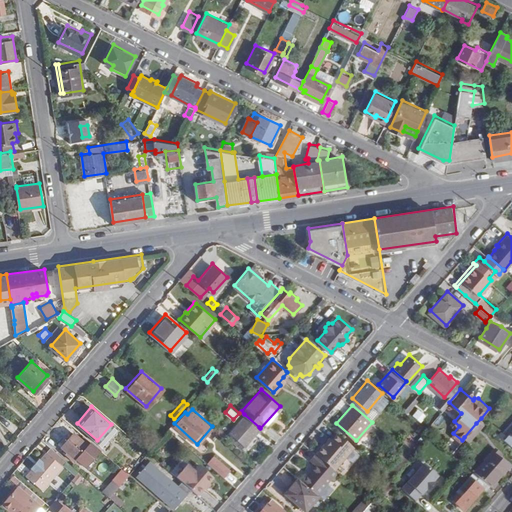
[(412,416),(421,424),(427,417),(418,409),(412,416)]
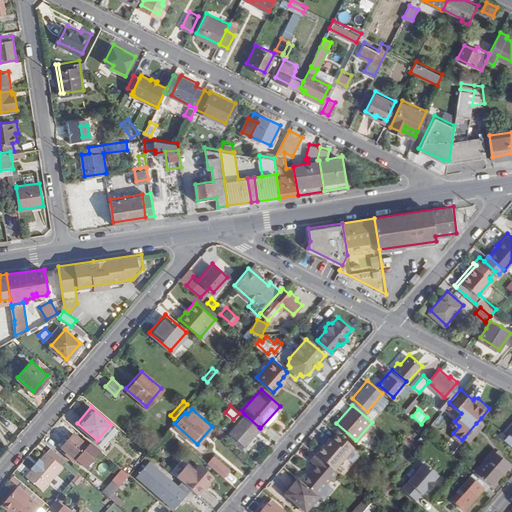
[(242,443),(244,445),(259,427),(244,414),(229,431),(236,438),(234,441),(240,446),(242,443)]
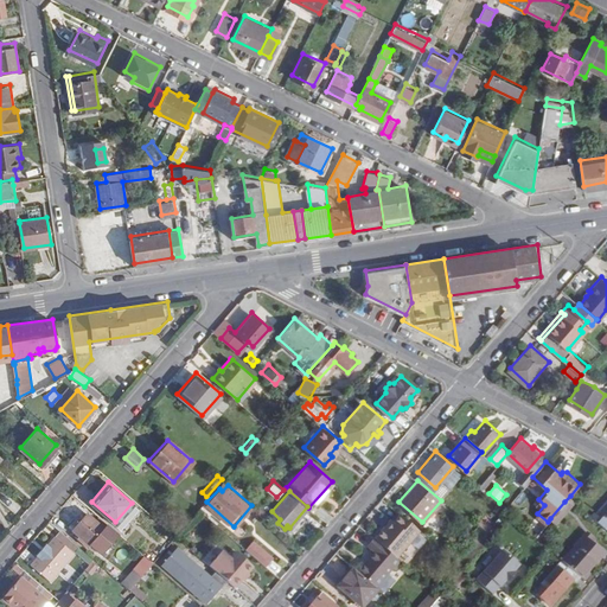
[(556,523),(570,506),(564,502),(550,518),(556,523)]
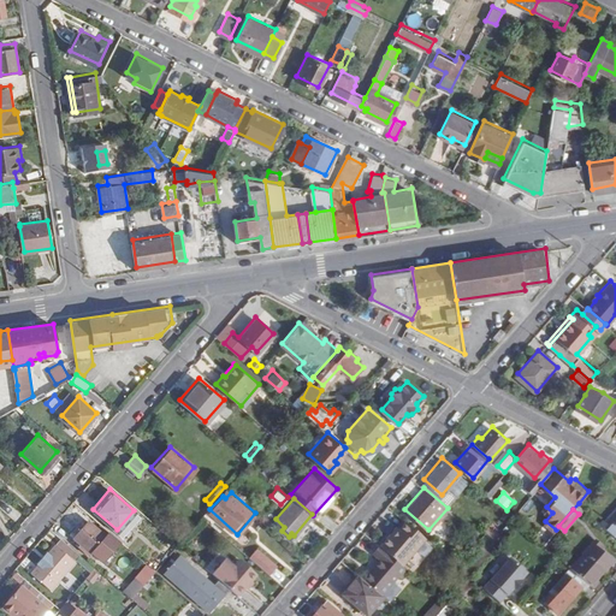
[(615,510),(610,517),(611,519),(605,526),(615,534),(615,510)]
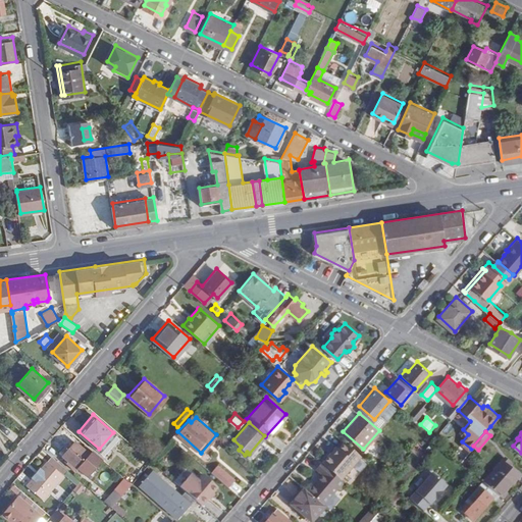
[(73,437),(61,453),(76,465),(83,458),(93,467),(101,457),(92,449),(89,452),(73,437)]
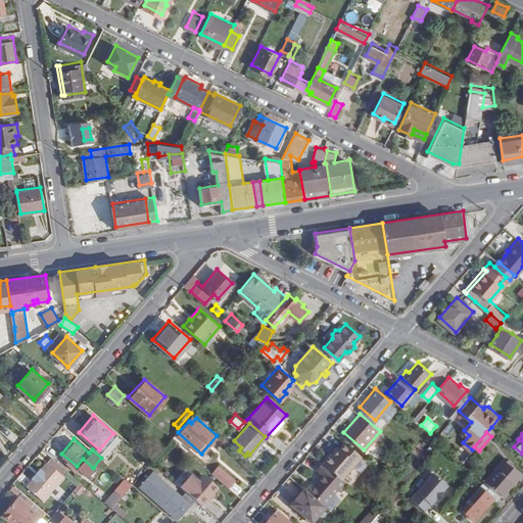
[(330,452),(322,462),(341,478),(362,455),(344,440),(333,454),(330,452)]
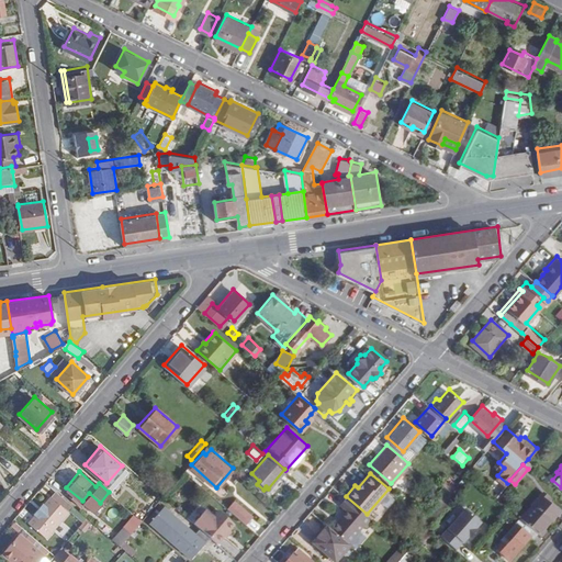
[(549,497),(543,492),(520,517),(526,521),(538,531),(539,532),(544,538),(549,531),(544,527),(559,510),(547,499),(549,497)]
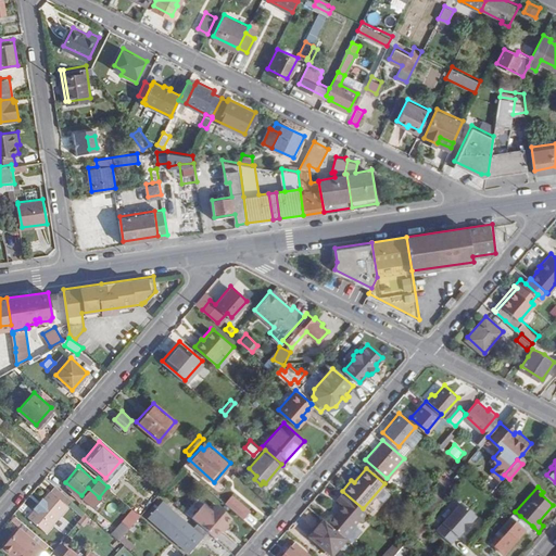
[(88,488),(81,495),(92,505),(99,497),(88,488)]
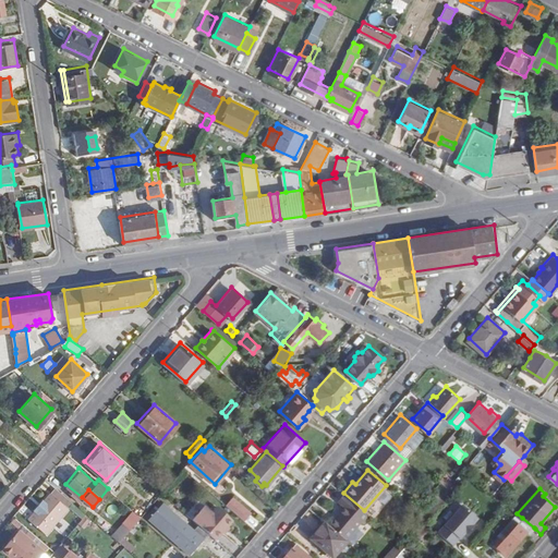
[(49,492),(26,517),(44,532),(65,506),(49,492)]
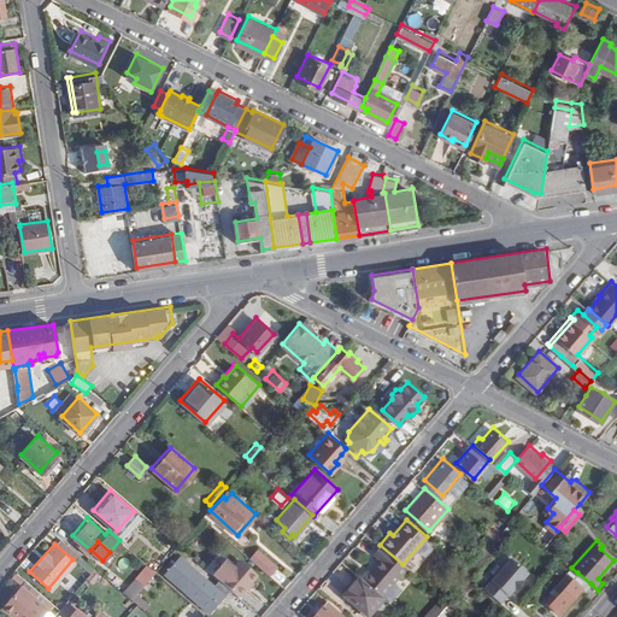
[(381,557),(363,579),(381,593),(399,573),(401,575),(407,568),(403,564),(380,545),(378,544),(372,551),(381,557)]
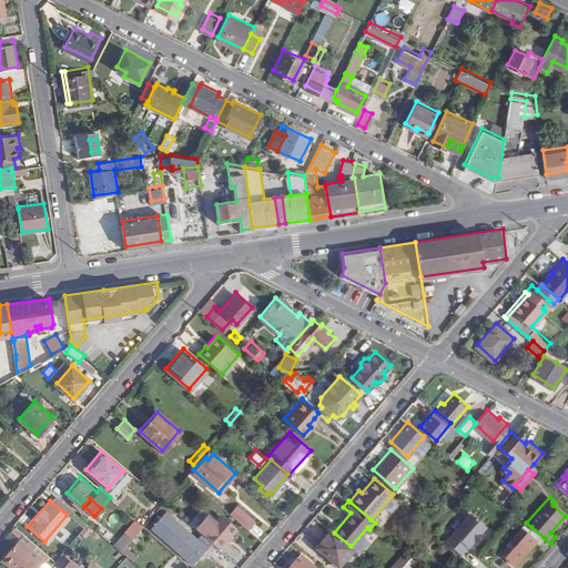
[(253,519),(235,504),(229,511),(246,527),(253,519)]
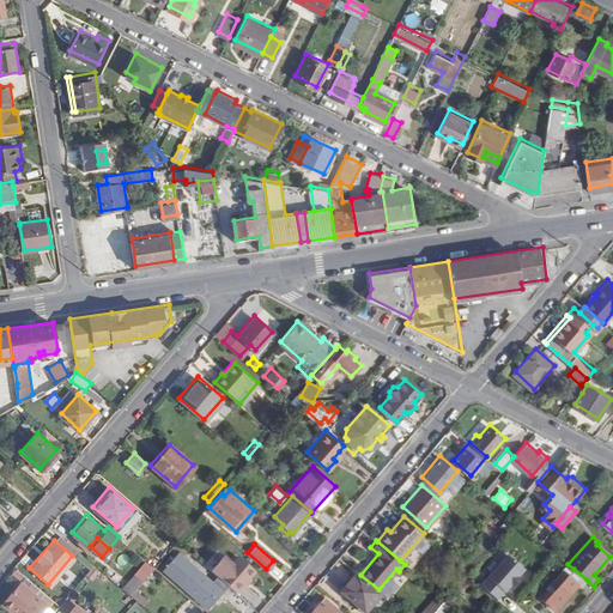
[(207,607),(223,589),(177,548),(161,568),(207,607)]
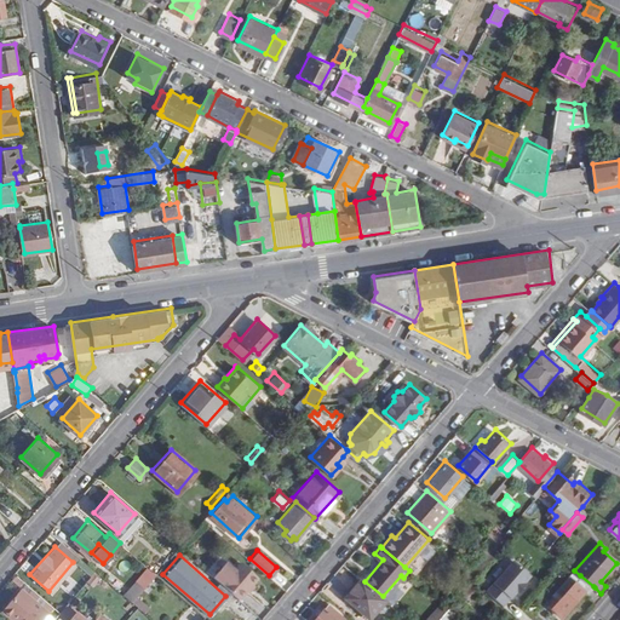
[(469,572),(475,577),(489,558),(483,555),(469,572)]
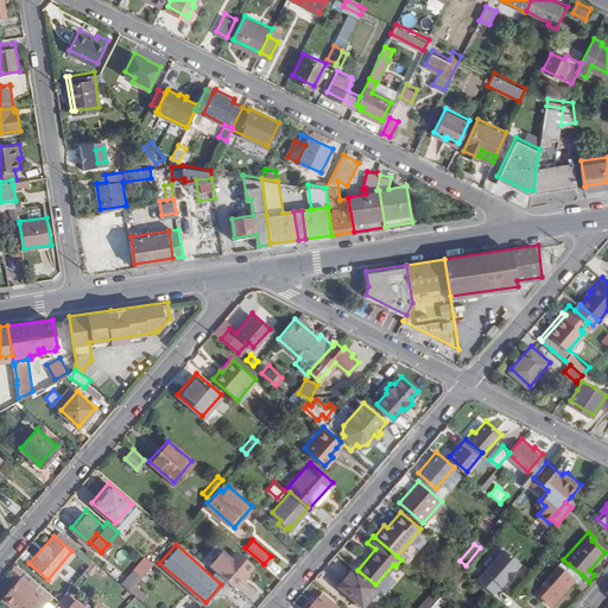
[(502,548),(482,570),(500,586),(506,578),(507,580),(514,570),(513,569),(519,563),(502,548)]
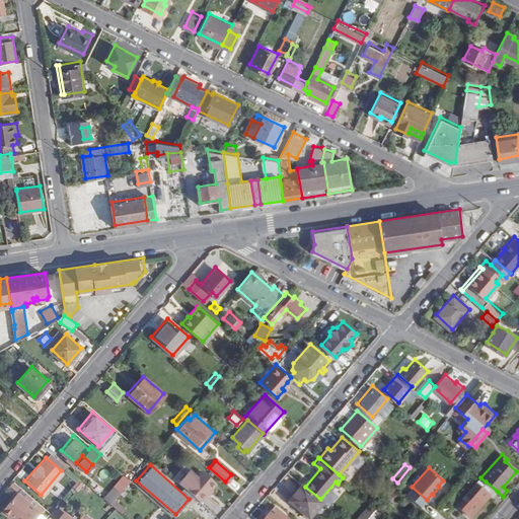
[(178,479),(198,497),(200,499),(216,480),(202,468),(197,474),(189,468),(178,479)]
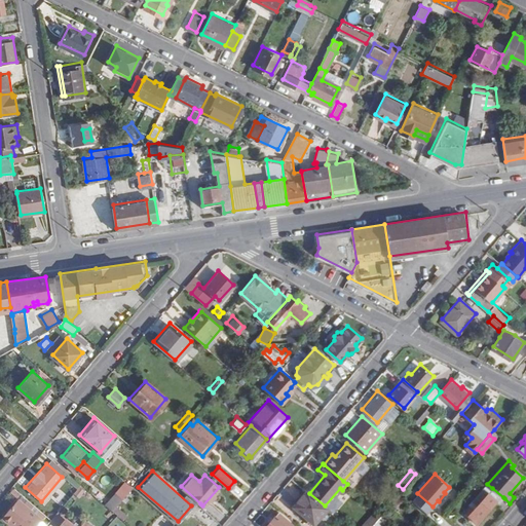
[(486,483),(467,503),(471,506),(474,510),(492,488),(487,484),(486,483)]
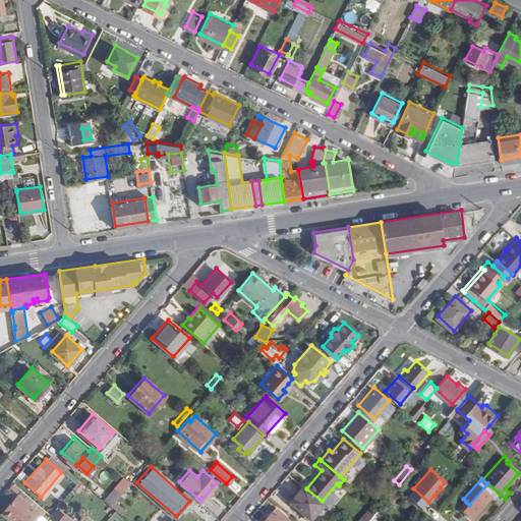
[(490,495),(494,498),(499,493),(487,483),(469,505),(466,502),(460,509),(470,518),(490,495)]
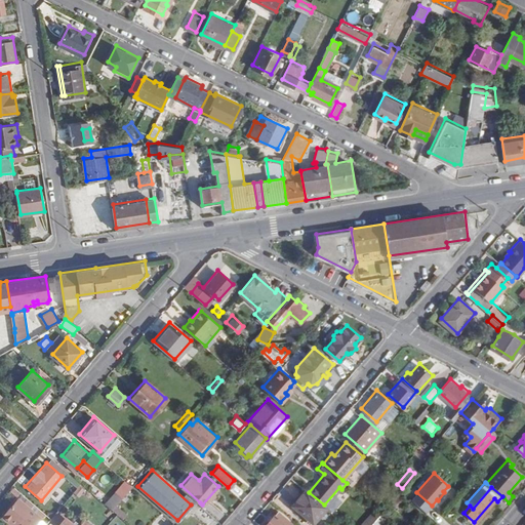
[(326,507),(324,505),(309,492),(305,489),(292,503),(313,522),(326,507)]
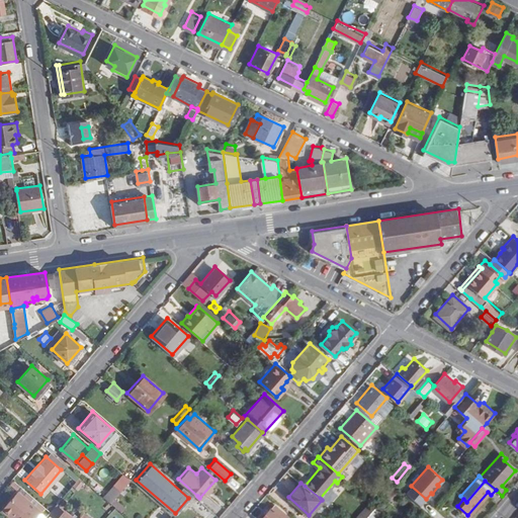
[(374,505),(379,510),(400,487),(395,483),(374,505)]
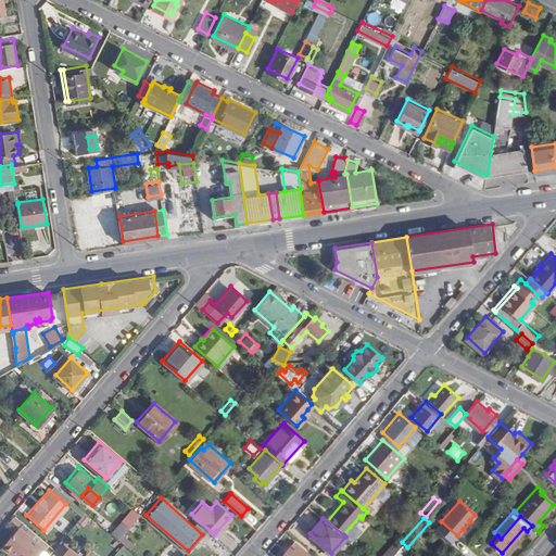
[(122,519),(111,532),(117,538),(122,533),(128,526),(122,519)]
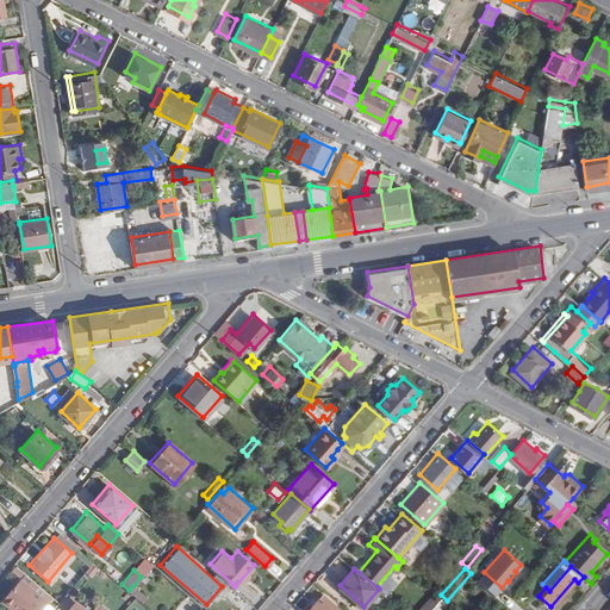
[(22,583),(17,577),(1,596),(17,609),(36,609),(44,602),(32,591),(36,587),(25,578),(22,583)]
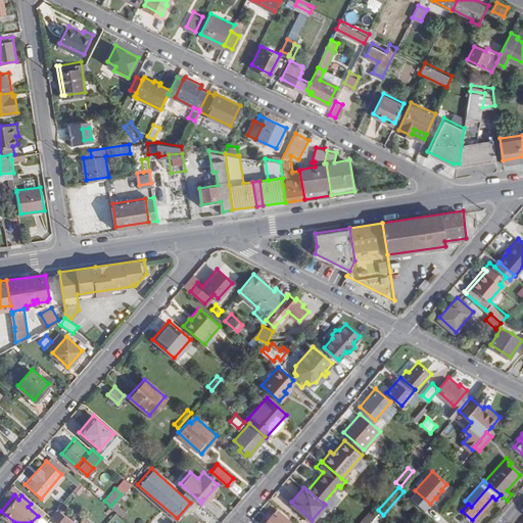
[(120,505),(126,497),(123,494),(116,502),(120,505)]
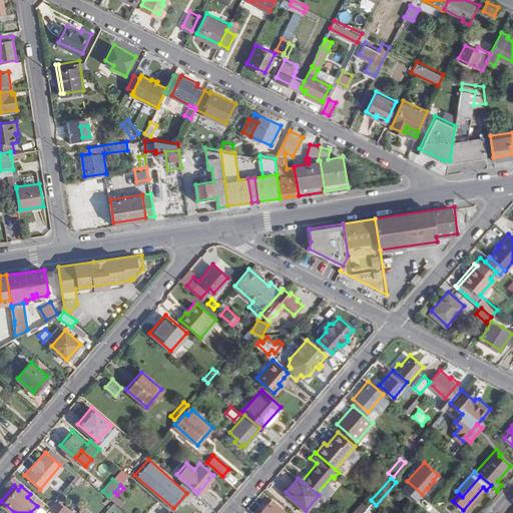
[(208,503),(197,493),(195,491),(189,498),(202,510),(208,503)]
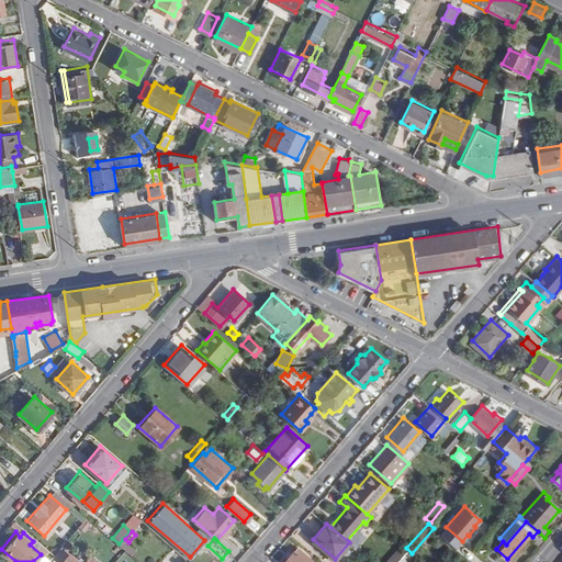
[(123,539),(119,543),(131,553),(135,549),(123,539)]
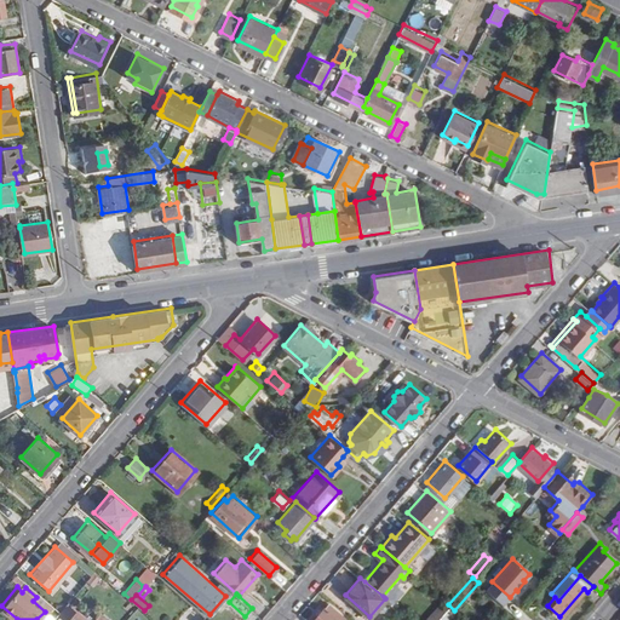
[(426,618),(428,619),(435,619),(448,604),(442,600),(426,618)]
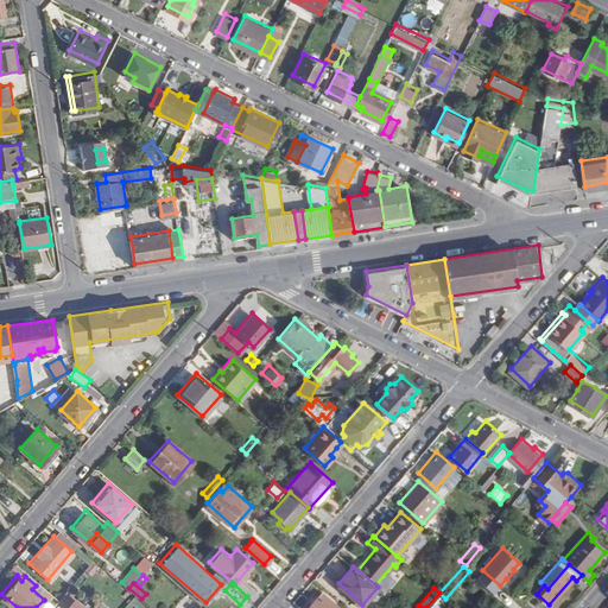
[(335,607),(339,606),(322,590),(305,607),(335,607)]
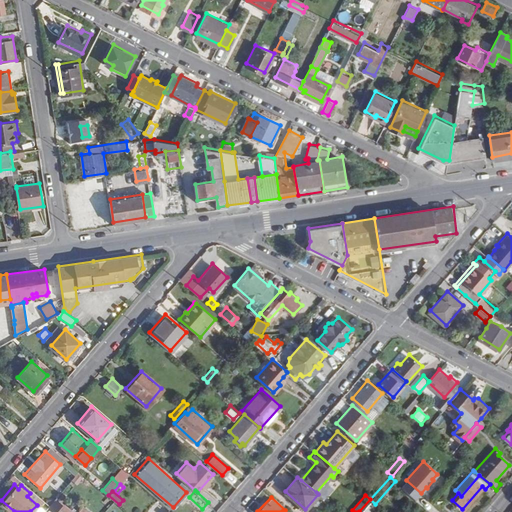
[(53,498),(44,508),(48,511),(56,511),(62,506),(53,498)]
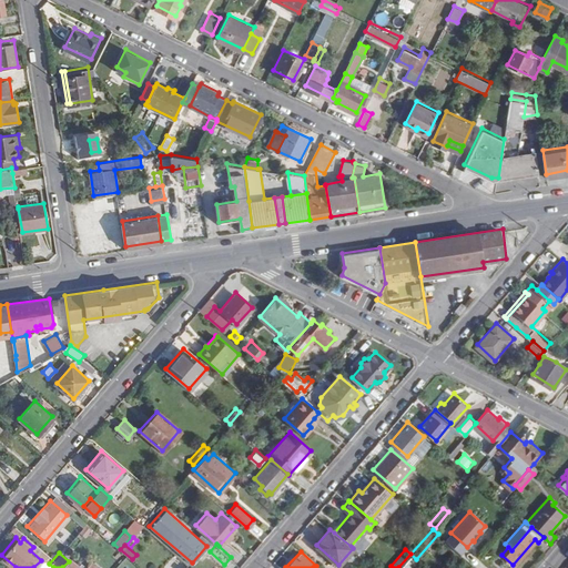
[(398,567),(409,567),(417,559),(416,559),(411,554),(398,567)]
